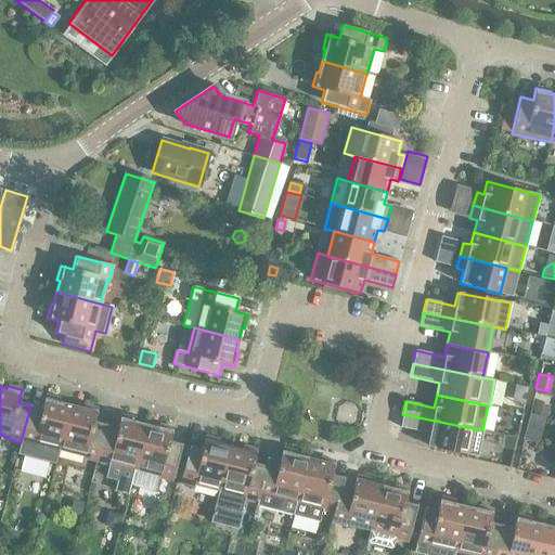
[(59,450),(71,404),(59,402),(60,399),(44,396),(41,408),(30,405),(21,442),(17,454),(55,464),(59,450)]
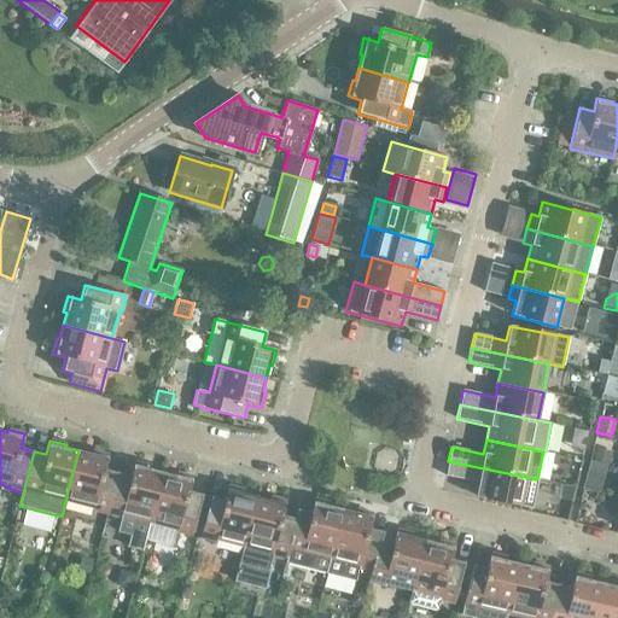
[(593,447),(589,461),(590,461),(607,466),(611,452),(593,447)]
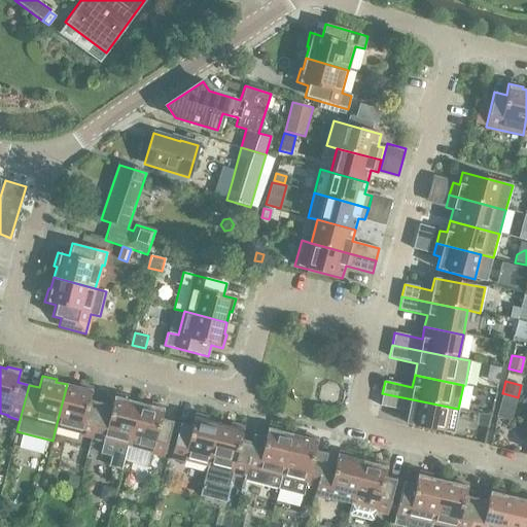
[(78,387),(67,384),(56,427),(79,433),(79,434),(92,437),(100,403),(90,400),(93,388),(78,385),(78,387)]
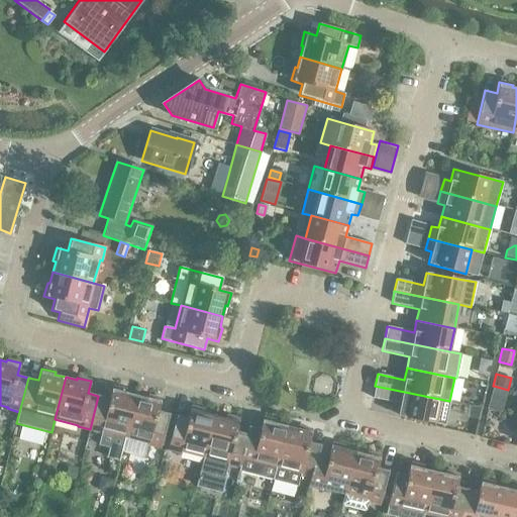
[(449,401),(375,386),(373,399),(400,404),(397,416),(401,417),(434,423),(438,423),(443,423),(444,421),(445,421),(449,401)]
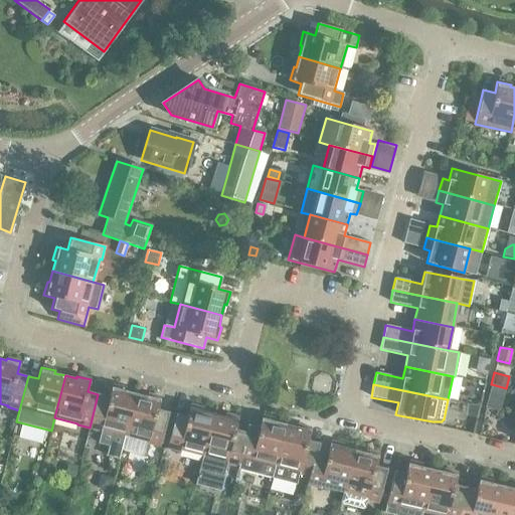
[(492,384),(486,407),(500,411),(506,388),(492,384)]
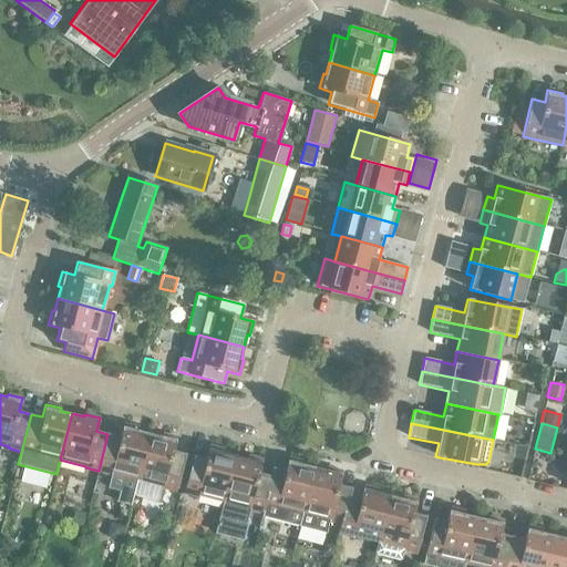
[(137,480),(150,433),(137,431),(138,428),(123,424),(120,436),(107,434),(99,471),(112,475),(112,473),(137,480)]
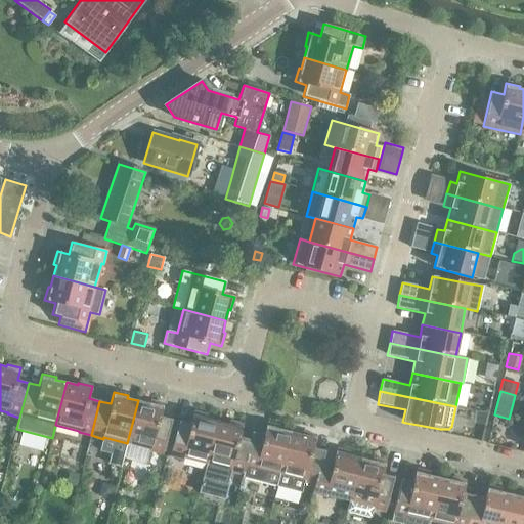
[(149,403),(138,400),(127,443),(150,449),(149,450),(163,454),(172,420),(160,417),(163,404),(149,401),(149,403)]
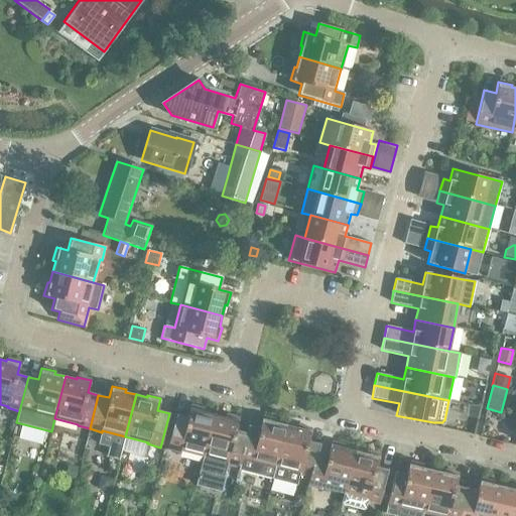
[(203,457),(214,414),(204,412),(204,409),(190,406),(187,417),(175,414),(167,448),(179,453),(180,450),(203,457)]
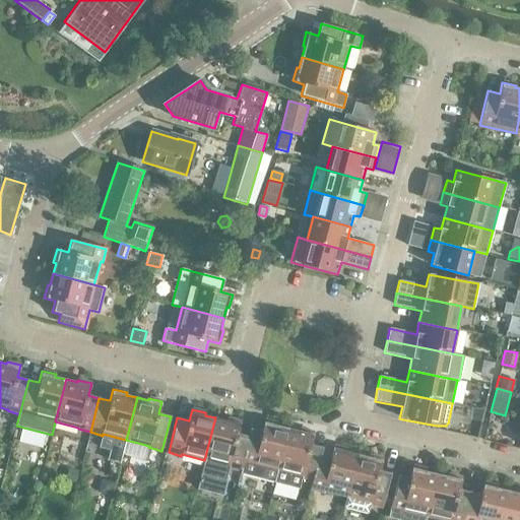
[(469,429),(478,431),(482,414),(472,412),(469,429)]
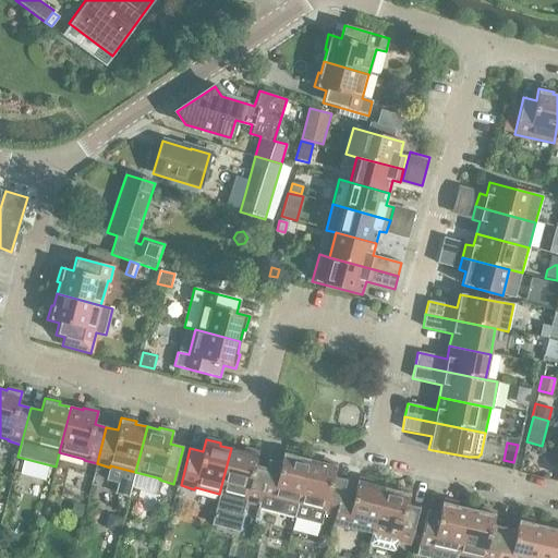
[(243,451),(231,448),(219,494),(216,509),(241,516),(245,502),(258,506),(261,497),(259,497),(265,476),(264,476),(266,468),(255,465),(258,452),(244,449),(243,451)]
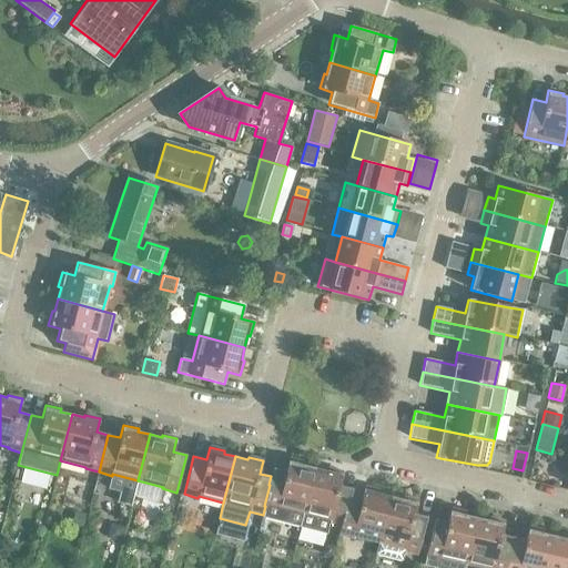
[(300,527),(315,468),(303,465),(304,463),(288,458),(285,472),(273,468),(271,476),(269,485),(270,485),(264,506),(265,506),(263,515),(262,518),(300,527)]
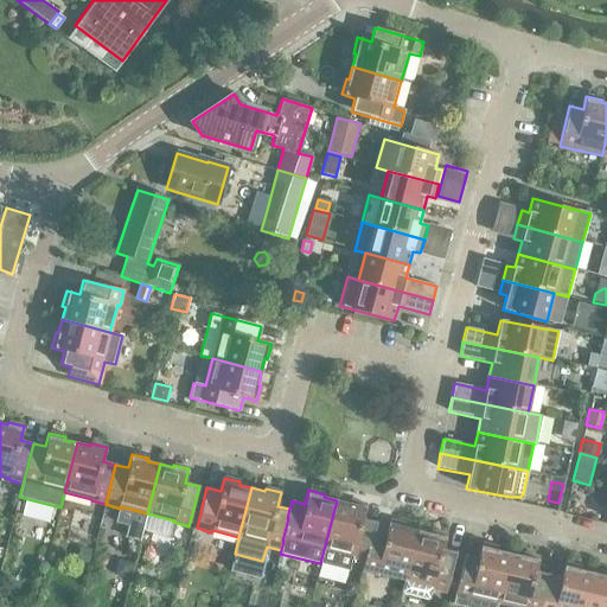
[(376,522),(362,518),(366,505),(350,500),(350,504),(337,500),(320,563),(349,570),(351,558),(364,562),(370,540),(371,540),(374,531),(376,522)]
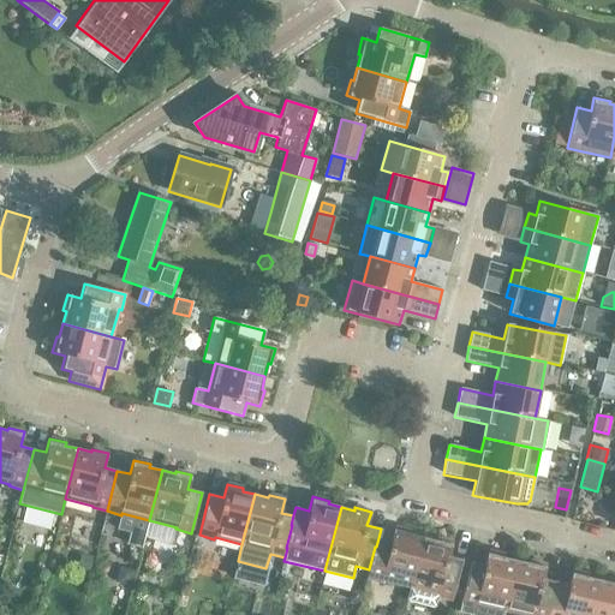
[(410,587),(423,537),(410,535),(410,531),(394,527),(390,541),(378,538),(376,547),(375,547),(369,569),(366,578),(381,581),(382,580),(410,587)]
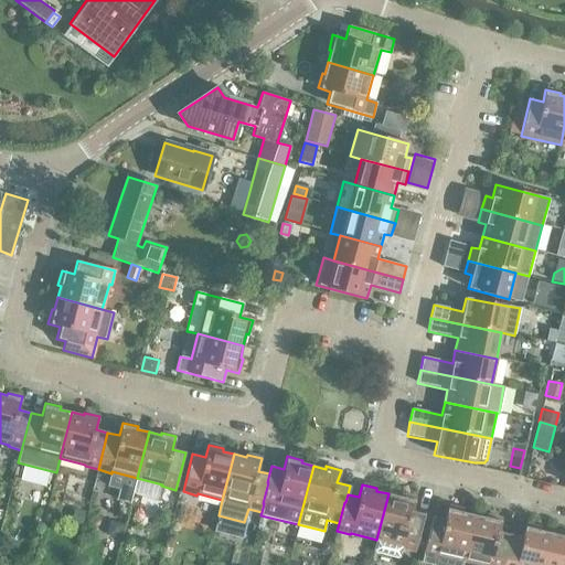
[(400,497),(388,493),(376,540),(373,552),(400,558),(402,548),(415,552),(425,514),(412,511),(415,498),(401,494),(400,497)]
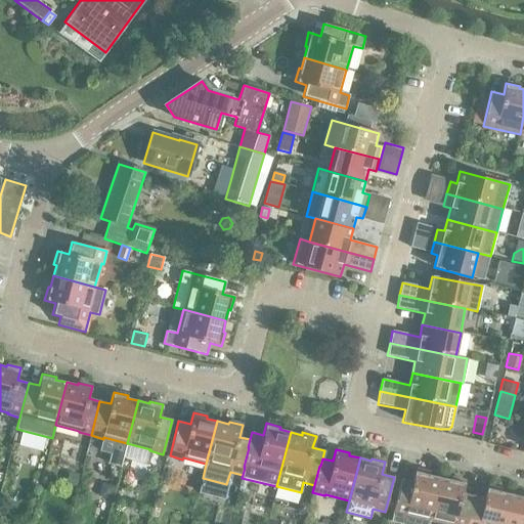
[(429,521),(439,478),(428,475),(429,473),(416,470),(412,481),(400,479),(391,522),(399,523),(403,523),(405,515),(429,521)]
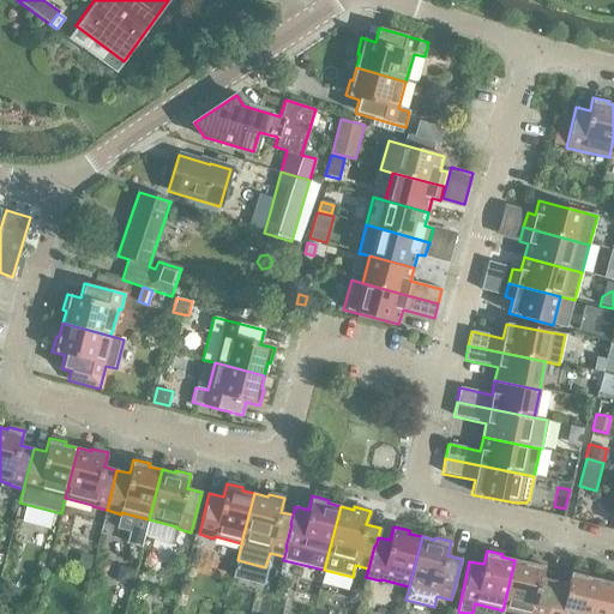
[(82,554),(78,569),(89,571),(92,557),(82,554)]
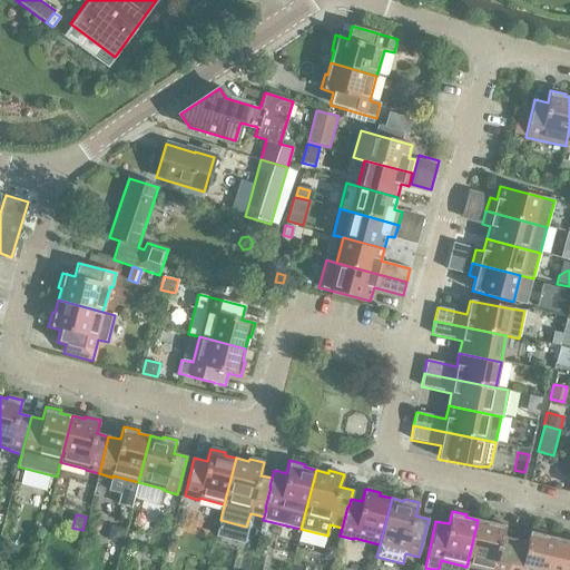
[(490,522),(478,520),(467,567),(481,569),(507,569),(514,539),(502,537),(505,523),(491,520),(490,522)]
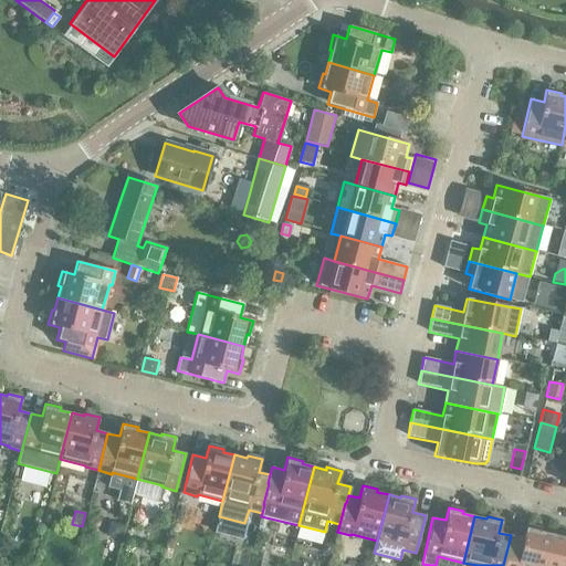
[(111,522),(107,536),(121,540),(124,525),(111,522)]
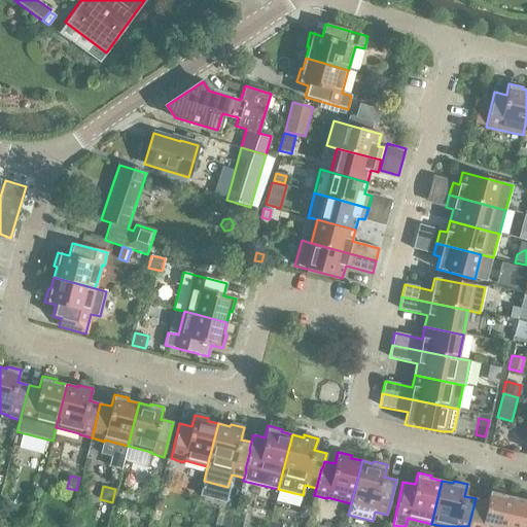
[(506,526),(514,497),(503,495),(503,492),(490,489),(487,501),(476,498),(468,526),(506,526)]
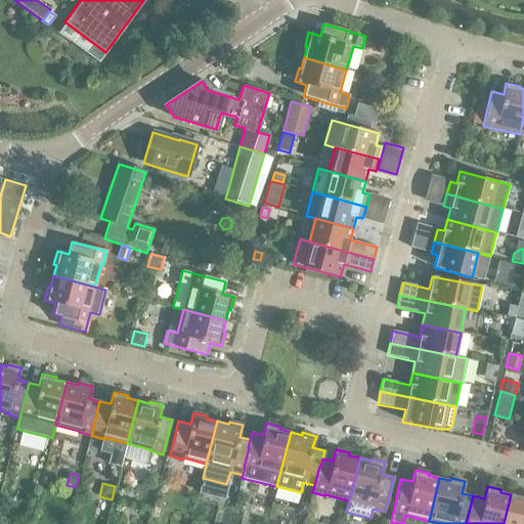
[(523,523),(523,494),(522,497),(511,494),(504,523),(523,523)]
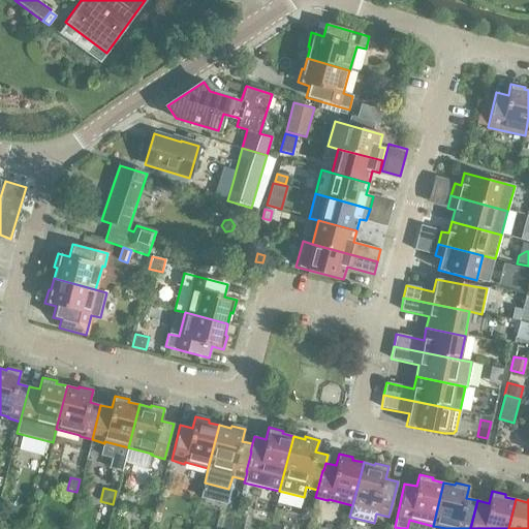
[(303,507),(301,517),(309,519),(311,509),(303,507)]
